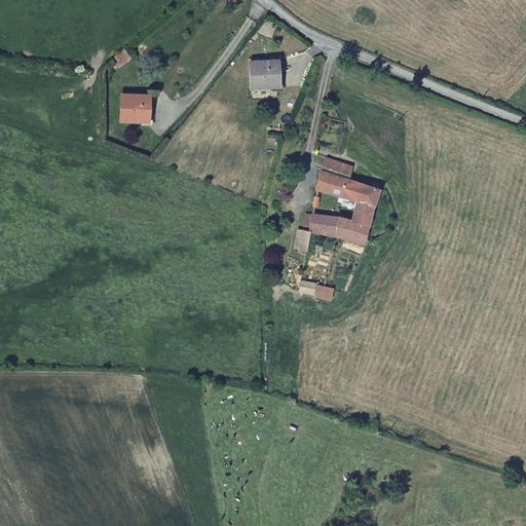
[(280,87),(278,61),(249,63),(251,89),(280,87)]
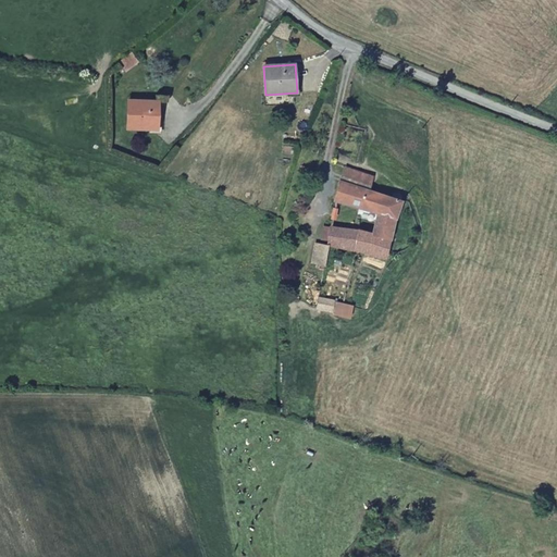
[(159,102),(128,100),(128,127),(159,130),(159,102)]
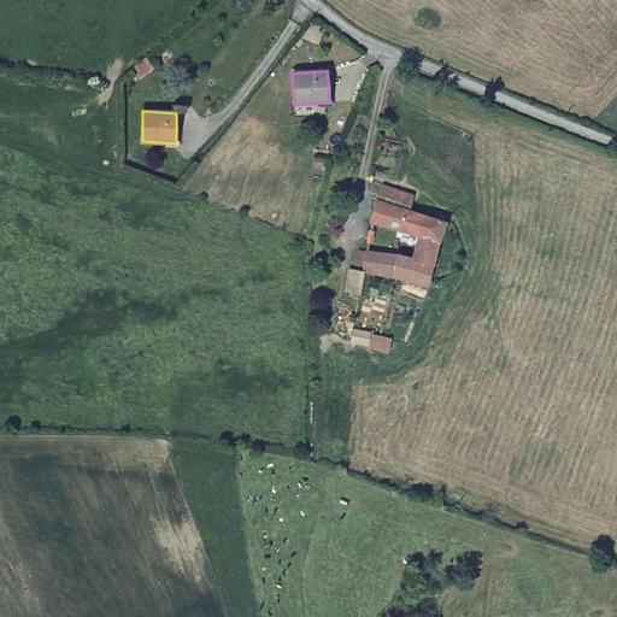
[(400,258),(397,278),(429,287),(439,241),(445,224),(442,213),(434,219),(411,212),(415,197),(383,186),(377,201),(371,224),(416,235),(413,245),(422,247),(418,262),(400,258)]
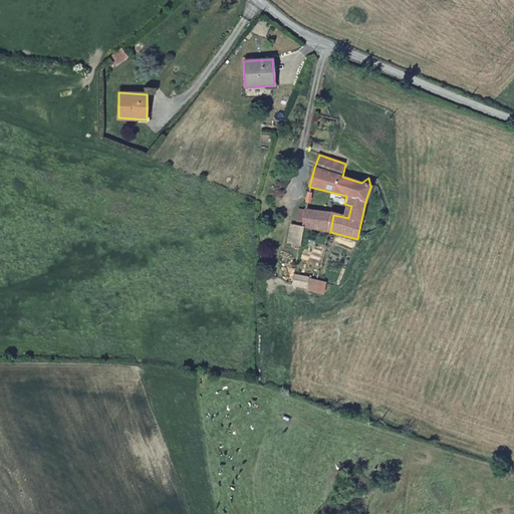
[(304,227),(330,232),(333,215),(305,210),(305,217),(304,227)]
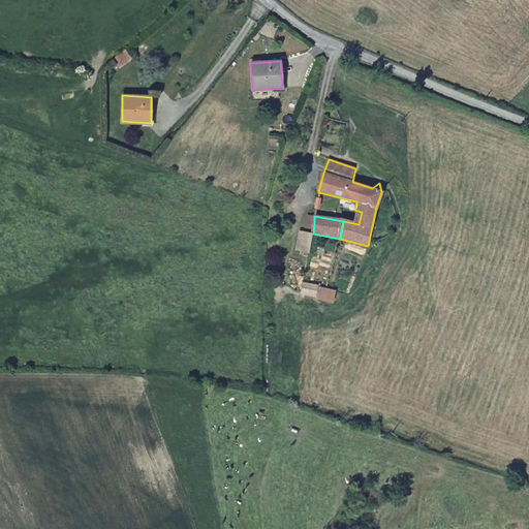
[(310,252),(313,234),(302,230),(298,250),(310,252)]
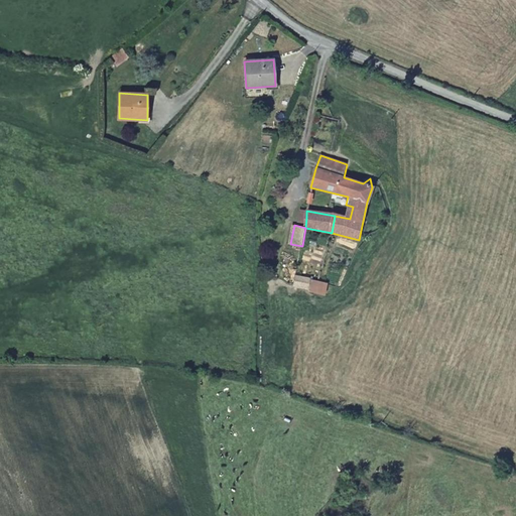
[(295,275),(293,284),(308,288),(310,279),(295,275)]
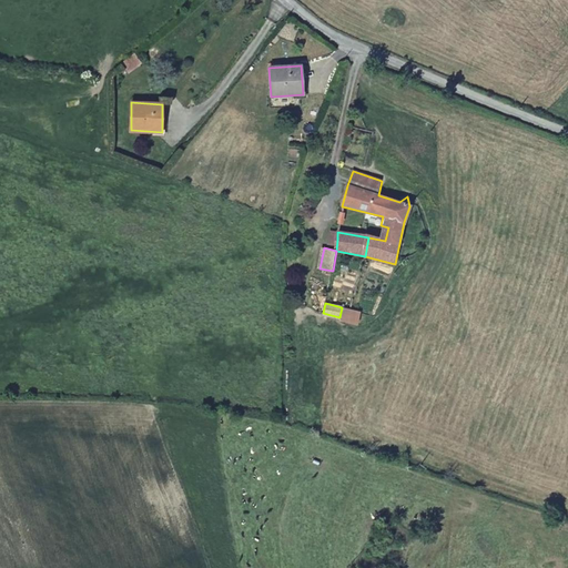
All buildings are outlined.
